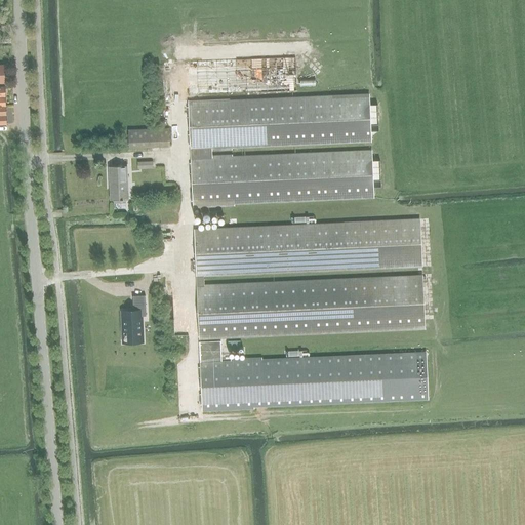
[(297,54),(187,58),(189,93),(299,89),(297,54)]
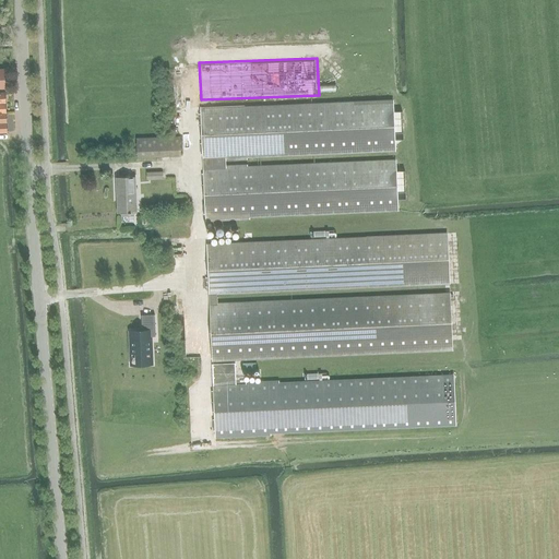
[(245,106),(201,107),(205,221),(250,218),(250,217),(397,210),(395,161),(225,168),(224,157),(395,150),(394,140),(393,111),(393,100),(245,107),(245,106)]
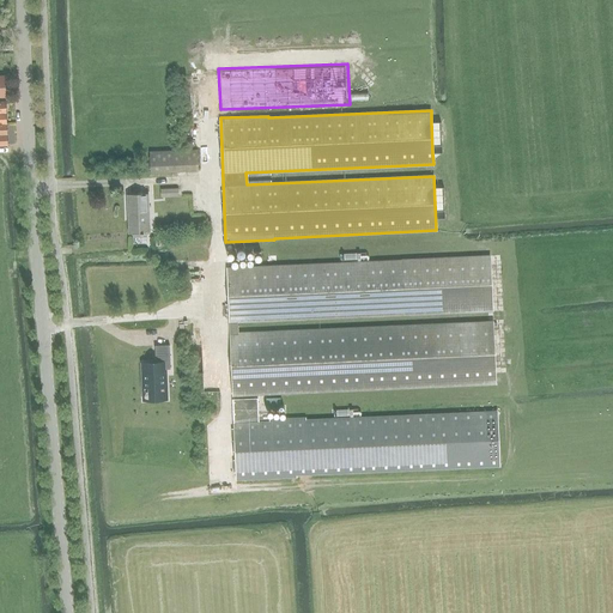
[(196,150),(149,152),(150,171),(198,170),(196,150)]
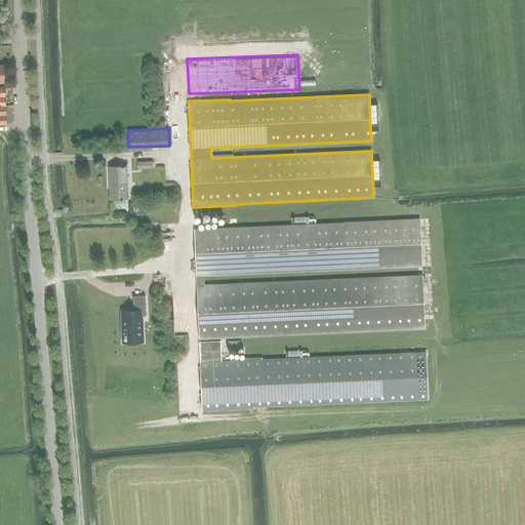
[(127,166),(115,167),(109,167),(110,200),(128,199),(127,166)]
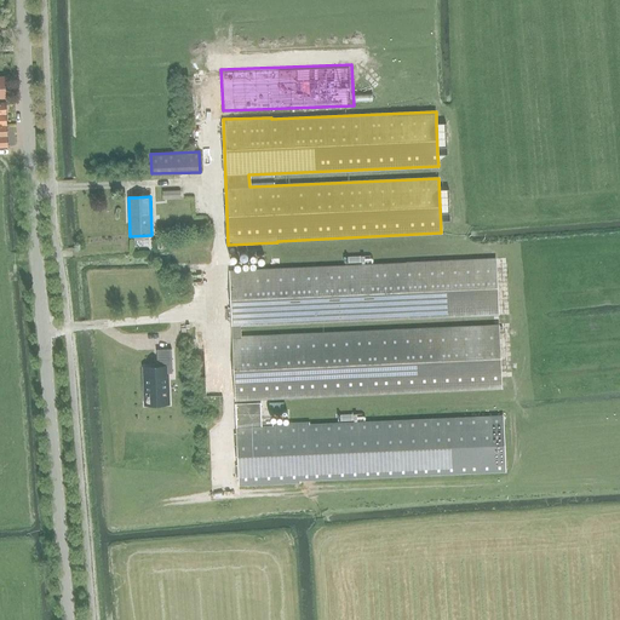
[(241,338),(240,326),(498,314),(495,259),(229,271),(235,400),(500,388),(499,326),(241,338)]
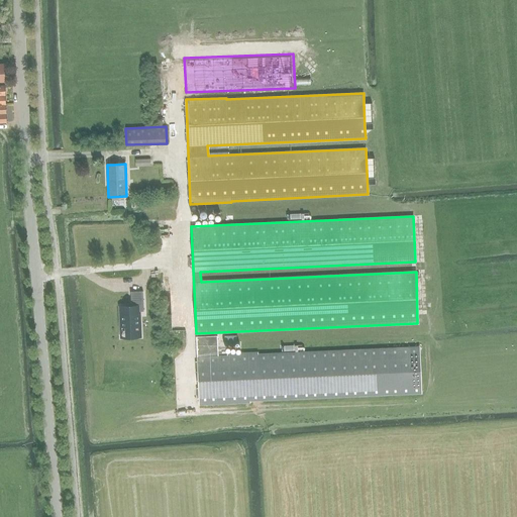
[(121,327),(125,326),(126,334),(126,338),(135,337),(135,334),(139,333),(139,334),(140,334),(139,311),(144,311),(143,291),(130,292),(130,306),(120,307),(120,327),(121,327)]
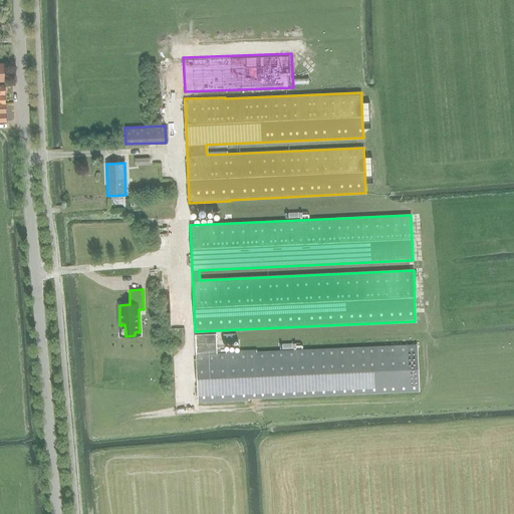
[(216,334),(195,335),(196,359),(194,359),(195,370),(197,369),(197,386),(196,386),(196,397),(198,397),(198,403),(249,401),(248,399),(419,392),(417,345),(256,352),(256,350),(225,352),(226,353),(200,354),(200,352),(217,351),(216,334)]
